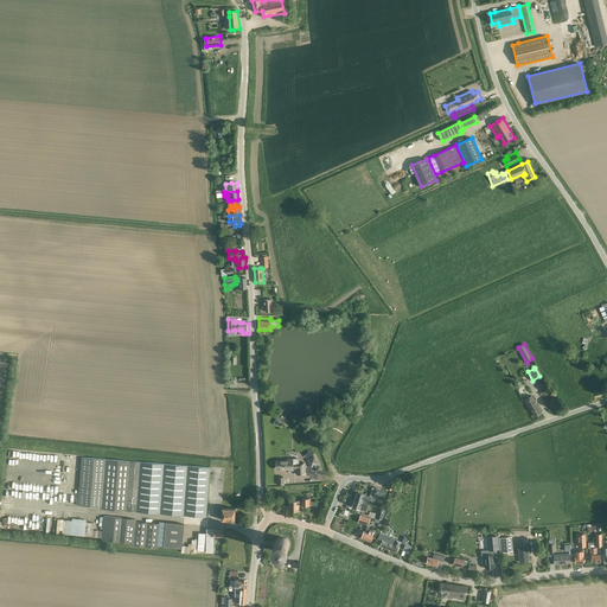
[(542,413),(538,408),(532,396),(524,401),(530,409),(536,416),(542,413)]
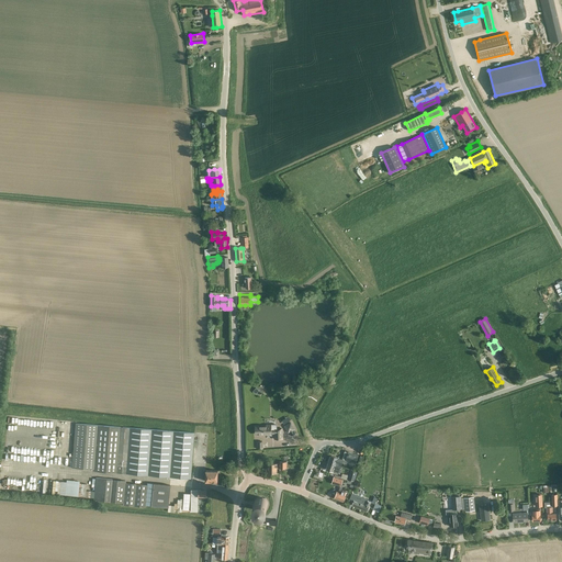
[(291,422),(283,426),(288,434),(290,433),(291,436),(296,434),(294,430),(295,429),(291,422)]
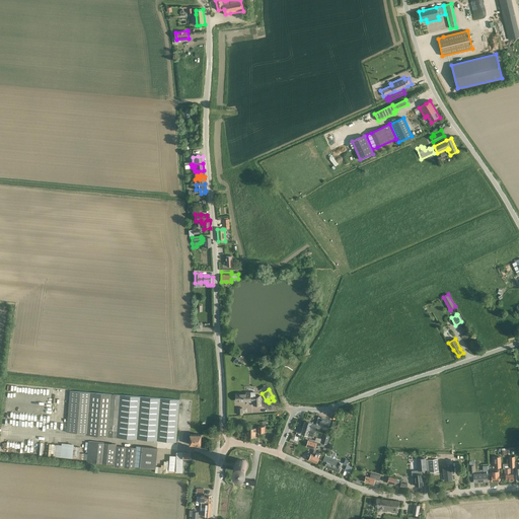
[(179,400),(90,393),(69,391),(66,432),(87,434),(87,436),(176,442),(179,400)]
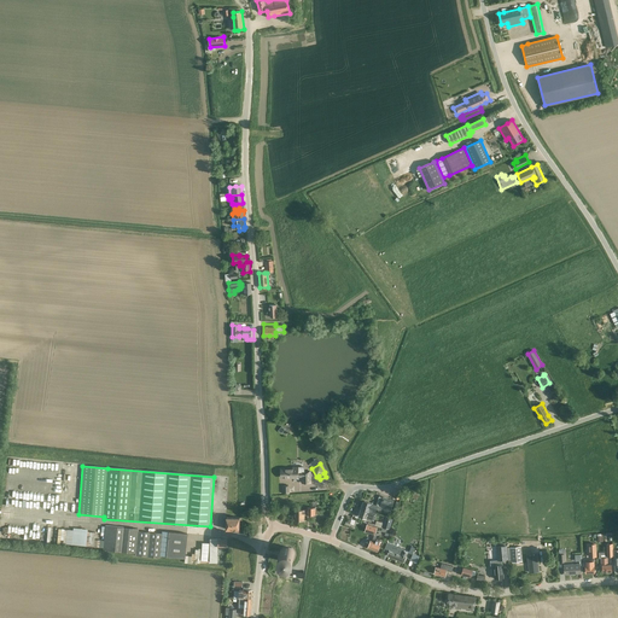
[(289,470),(281,470),(281,477),(292,477),(299,477),(302,477),(303,483),(310,483),(310,478),(310,472),(304,472),(298,472),(298,467),(293,467),(293,468),(289,470)]
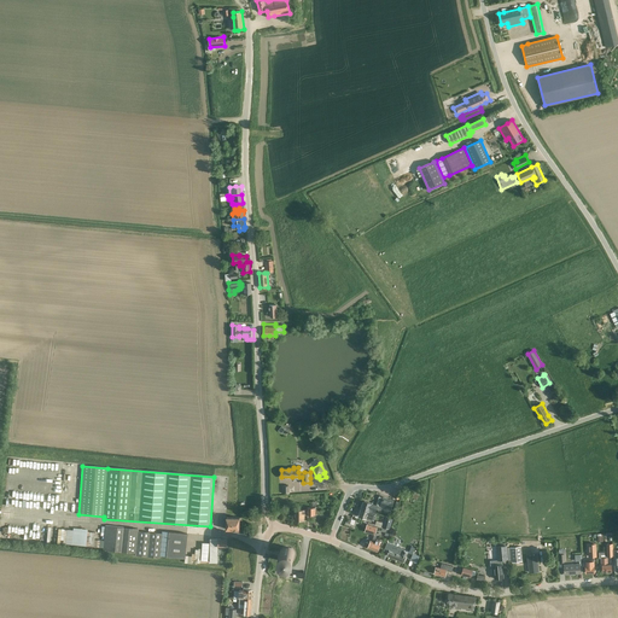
[(383,497),(380,506),(382,507),(389,509),(391,509),(391,507),(394,501),(390,500),(385,497),(383,497)]
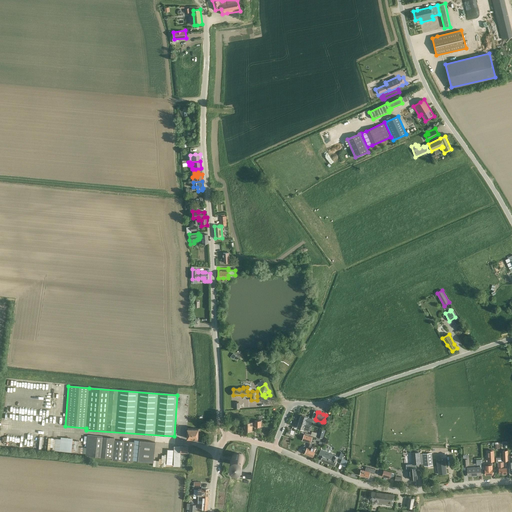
[(299,417),(298,421),(306,423),(310,425),(311,423),(311,422),(315,423),(316,421),(321,423),(322,422),(316,420),(315,419),(312,418),(308,417),(301,415),(300,418),(299,417)]
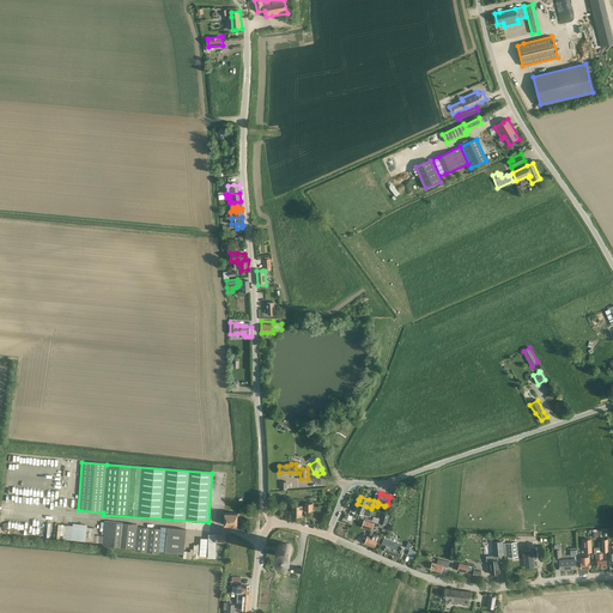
[(292,505),(292,516),(302,516),(302,511),(313,511),(313,503),(305,503),(305,505),(292,505)]
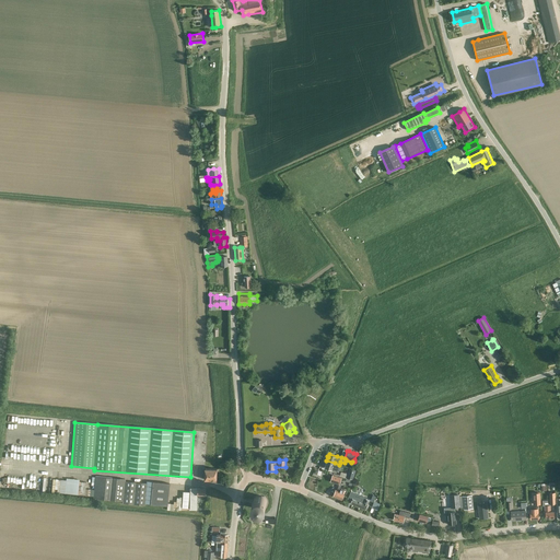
[(326,461),(325,464),(326,465),(325,467),(330,469),(333,469),(338,471),(340,465),(339,465),(335,463),(326,461)]
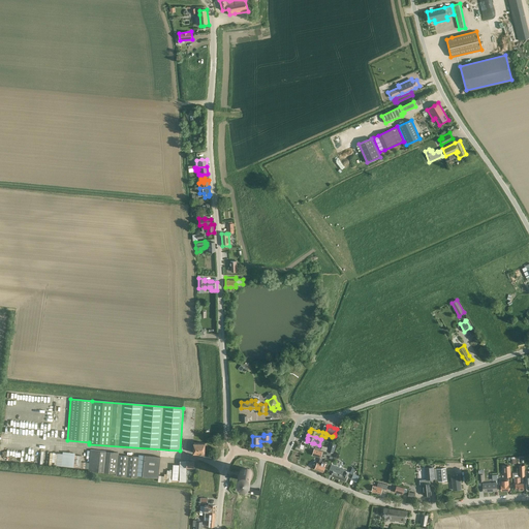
[(329,448),(328,452),(334,454),(336,444),(331,442),(329,448)]
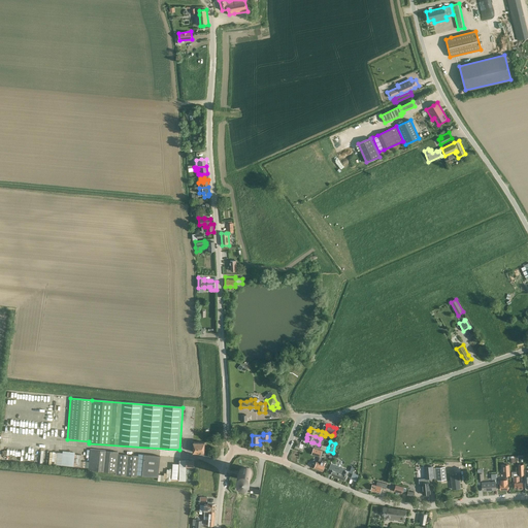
[(193,452),(199,452),(204,453),(204,442),(194,442),(193,452)]
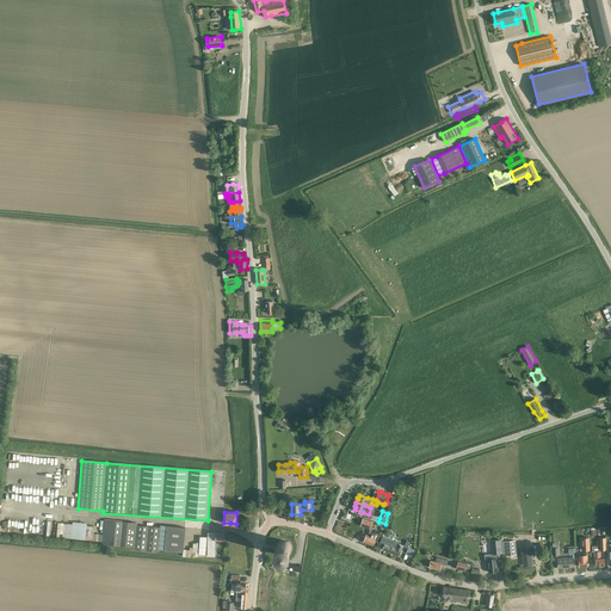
[(368,535),(366,535),(363,542),(372,545),(376,538),(377,535),(371,532),(374,528),(371,526),(372,522),(363,518),(360,525),(370,529),(369,530),(369,531),(368,535)]
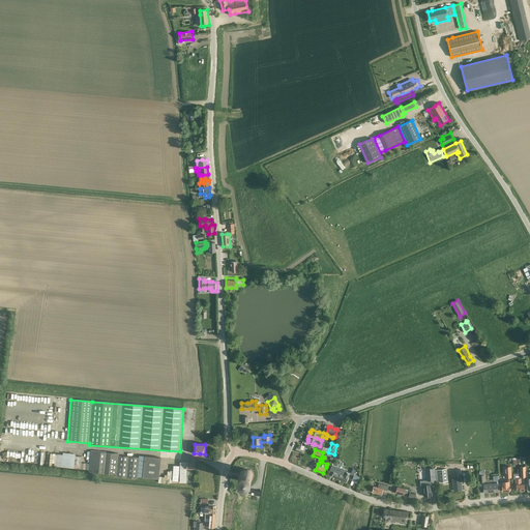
[(137,477),(158,478),(160,458),(139,455),(139,458),(118,455),(118,453),(90,450),(88,472),(116,474),(116,476),(137,478),(137,477)]
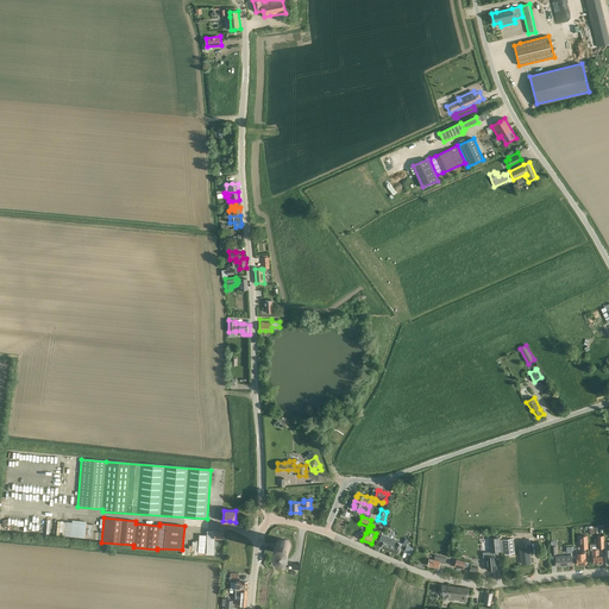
[(207,531),(206,554),(214,554),(214,547),(214,539),(217,539),(223,539),(223,532),(217,532),(214,532),(214,531),(207,531)]
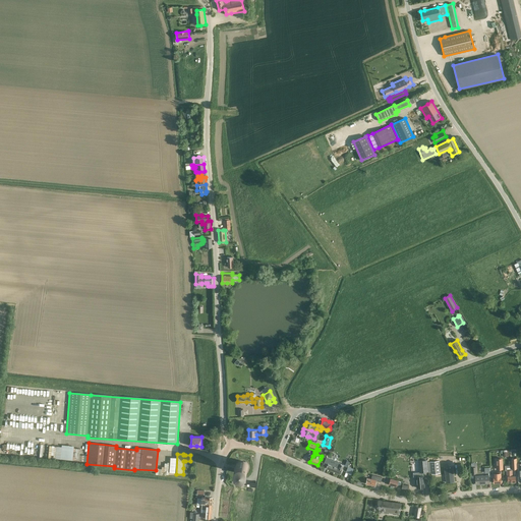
[(324,464),(328,466),(327,468),(340,474),(344,465),(347,467),(350,462),(347,460),(345,464),(341,463),(327,457),(325,462),(324,464)]
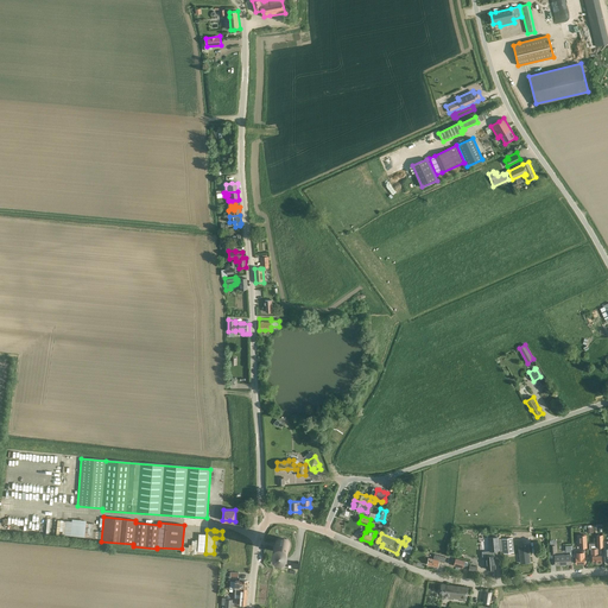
[(489,551),(482,552),(482,556),(486,556),(486,563),(487,569),(495,569),(495,563),(494,555),(493,553),(494,553),(494,551),(500,550),(499,537),(488,537),(489,551)]
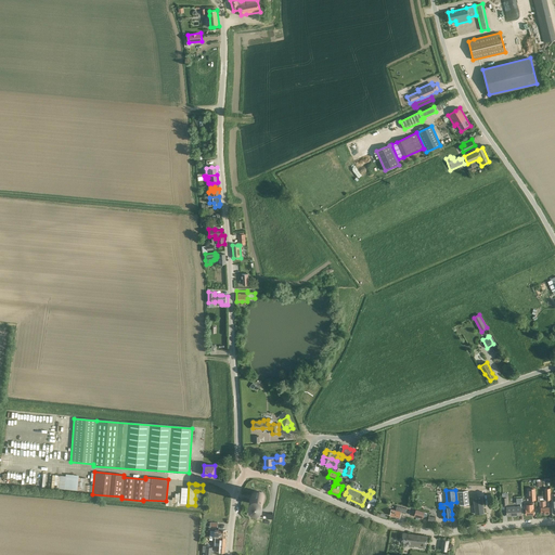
[(250,499),(250,500),(250,501),(252,502),(253,503),(253,504),(254,504),(255,505),(257,505),(258,505),(259,505),(260,504),(261,504),(262,503),(262,502),(263,501),(263,500),(265,499),(265,498),(265,497),(263,495),(263,494),(262,493),(261,492),(260,492),(259,491),(258,491),(257,491),(256,491),(255,491),(254,492),(253,493),(252,493),(250,494),(250,495),(250,499)]
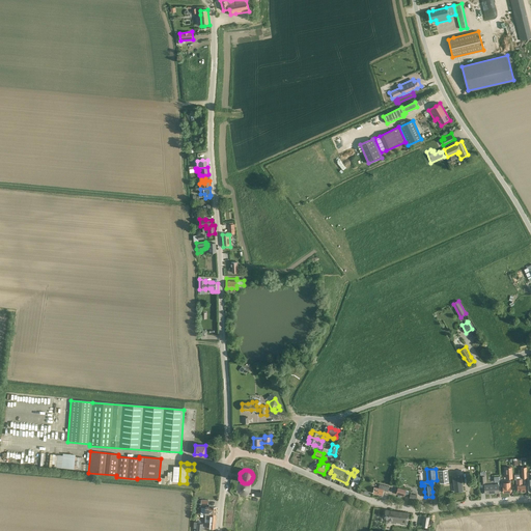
[(448,470),(439,471),(440,483),(449,482),(448,470)]
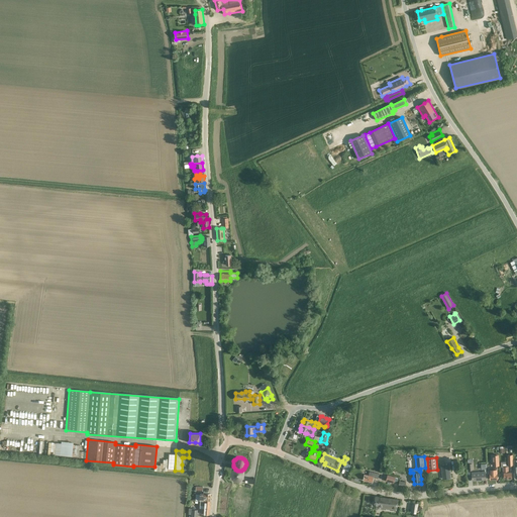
[(165,472),(168,472),(168,459),(166,459),(163,459),(163,463),(161,463),(160,466),(154,466),(154,472),(165,472)]
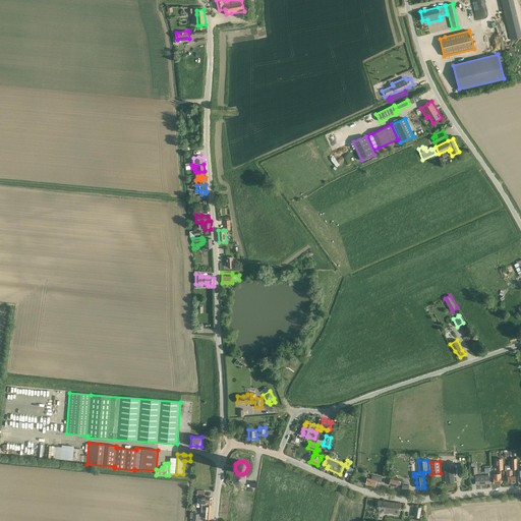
[(511,465),(505,465),(505,471),(506,471),(507,476),(506,476),(506,480),(508,480),(508,482),(512,482),(512,483),(515,482),(515,481),(516,481),(515,476),(515,475),(513,475),(512,470),(512,469),(511,465)]
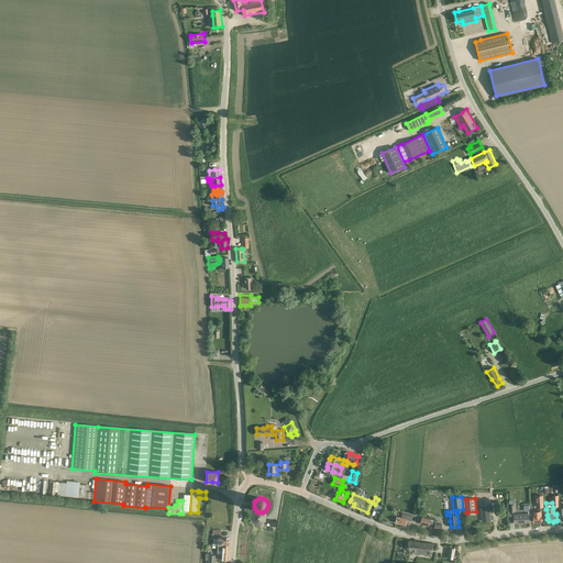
[(490,520),(490,515),(489,505),(481,506),(482,521),(490,520)]
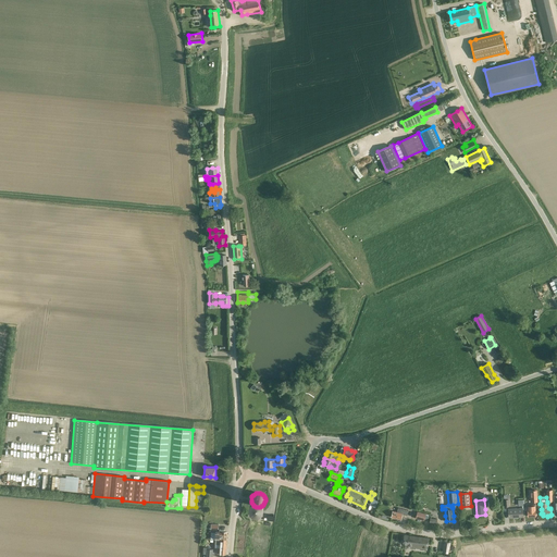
[(533,505),(525,505),(527,506),(527,510),(528,510),(528,511),(528,517),(536,516),(535,510),(535,509),(535,505),(533,505)]
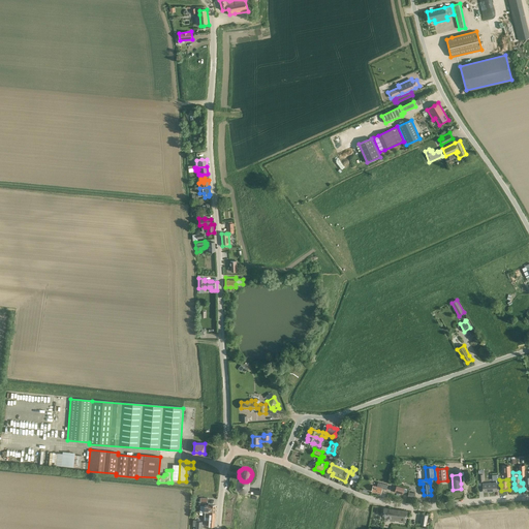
[(373,486),(372,491),(381,493),(382,489),(386,490),(387,485),(378,483),(377,486),(377,487),(373,486)]
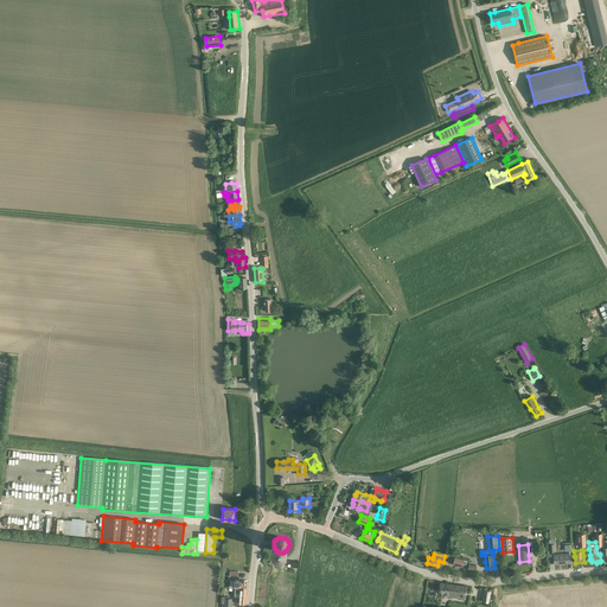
[(570,563),(569,557),(569,554),(554,555),(555,564),(570,563)]
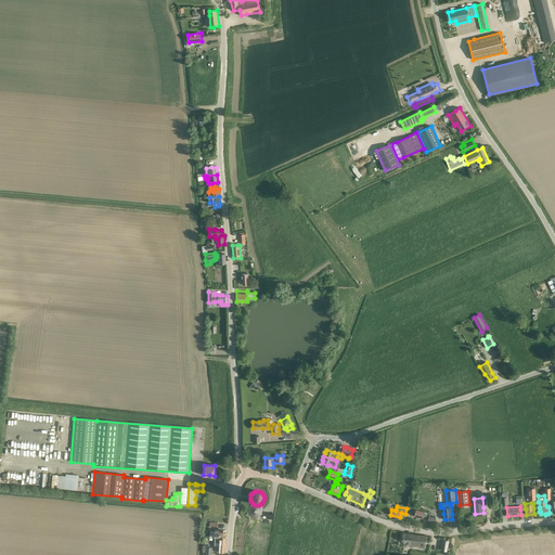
[(424,512),(416,510),(414,516),(423,519),(423,517),(426,518),(427,514),(424,513),(424,512)]
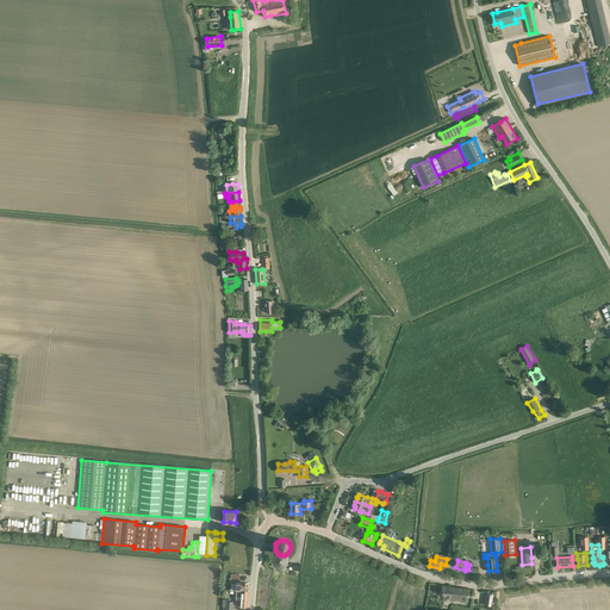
[(236,590),(236,591),(248,592),(249,583),(244,583),(246,580),(241,580),(240,583),(237,583),(236,590)]
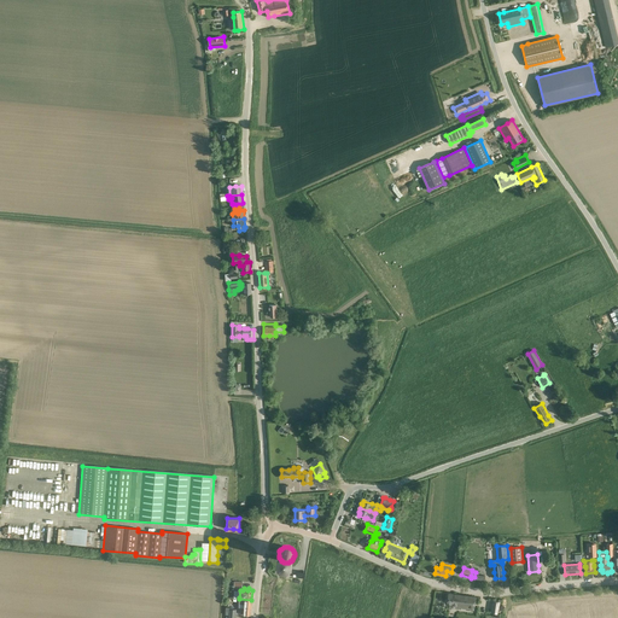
[(449,593),(448,599),(447,604),(450,604),(449,608),(453,608),(453,607),(474,610),(476,598),(449,593)]
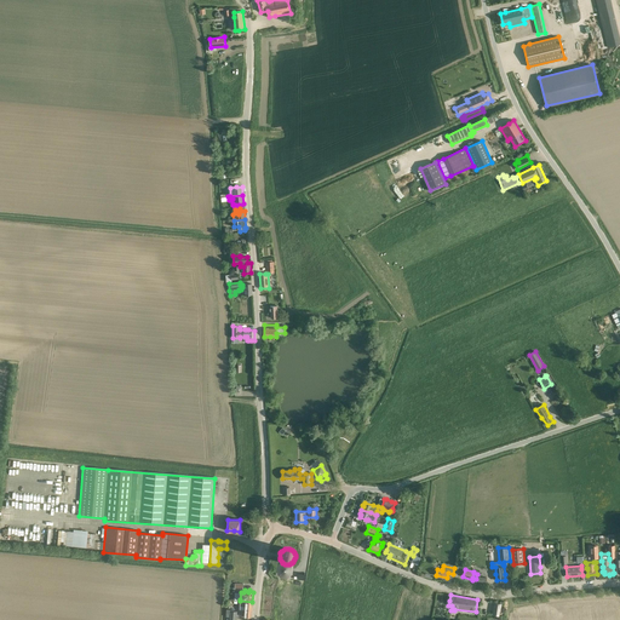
[(240,601),(240,606),(246,607),(246,609),(246,610),(245,614),(245,618),(251,618),(252,609),(252,602),(240,601)]
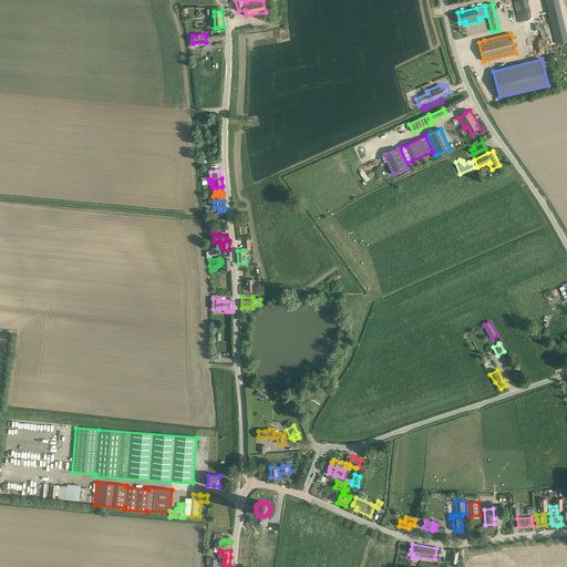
[(209,564),(209,566),(216,566),(217,559),(214,559),(214,557),(207,557),(206,564),(209,564)]
